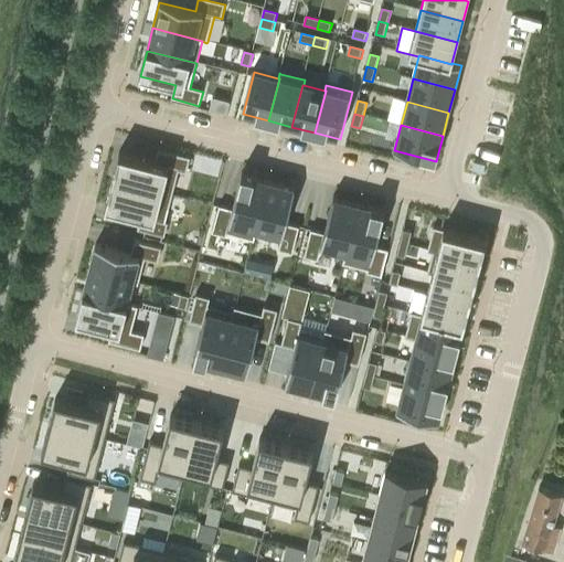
[(120,155),(113,181),(145,190),(172,197),(179,171),(187,173),(191,159),(159,150),(156,163),(120,155)]
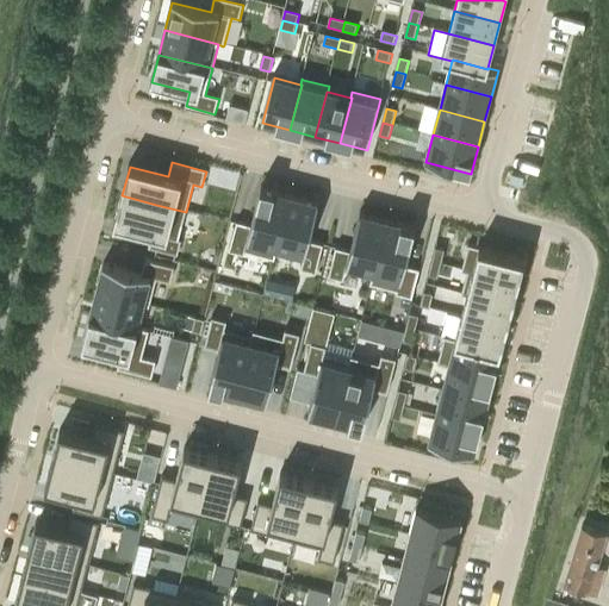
[(237,223),(230,251),(244,256),(246,252),(275,261),(277,255),(275,255),(291,195),(261,188),(252,226),(237,223)]
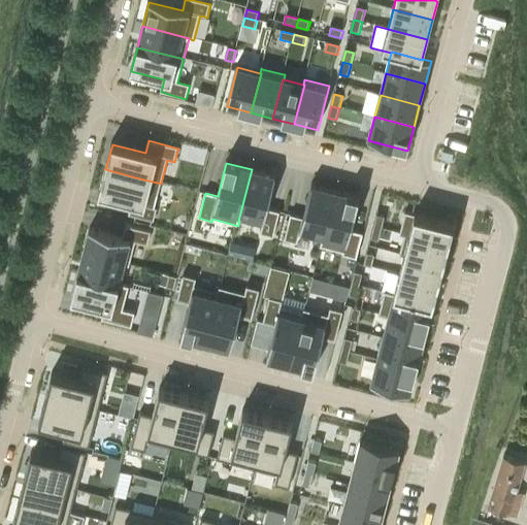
[(105,169),(99,194),(132,203),(129,216),(154,222),(158,208),(155,208),(161,184),(135,177),(105,169)]
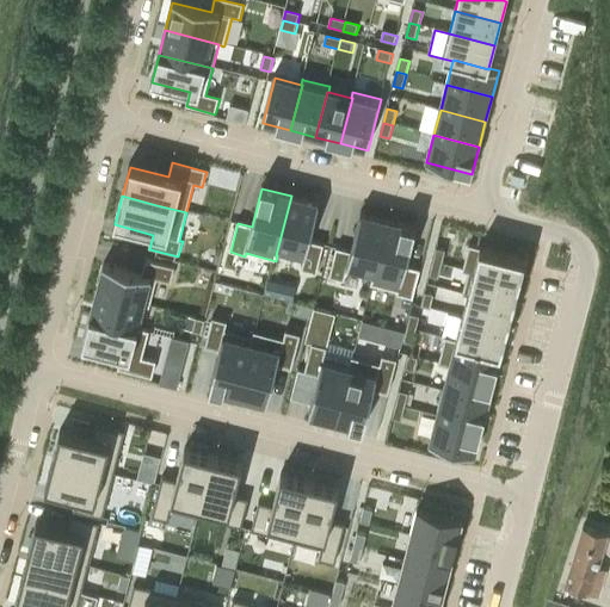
[(291,196),(276,255),(277,255),(305,262),(302,271),(316,274),(325,246),(309,242),(320,204),(291,196)]
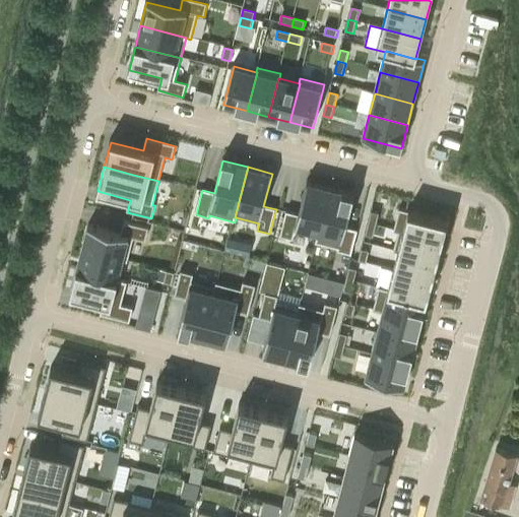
[(287,212),(280,237),(293,240),(295,234),(317,239),(318,239),(331,189),(308,183),(299,215),(287,212)]
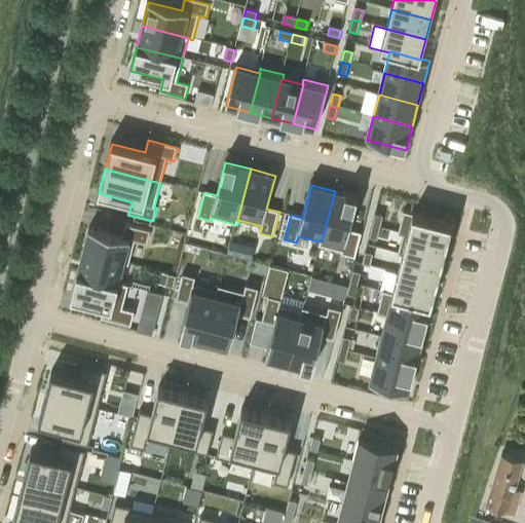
[(321,241),(320,247),(342,252),(342,255),(355,258),(362,233),(350,230),(359,197),(335,191),(322,241),(321,241)]
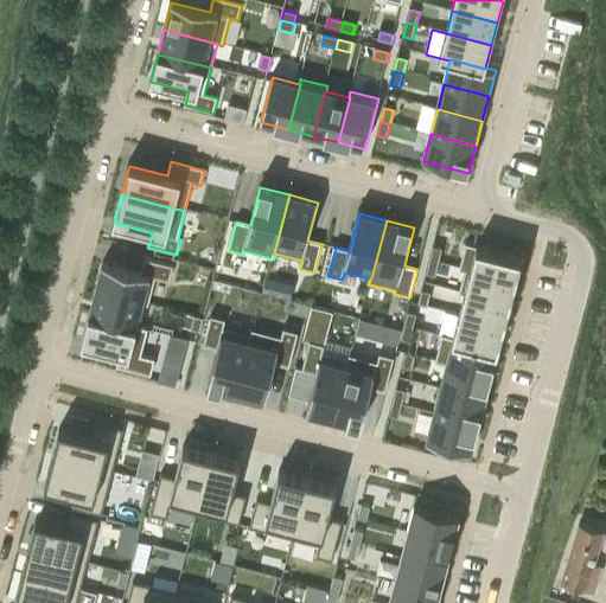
[(466,245),(460,271),(465,273),(465,271),(516,284),(523,260),(466,245)]
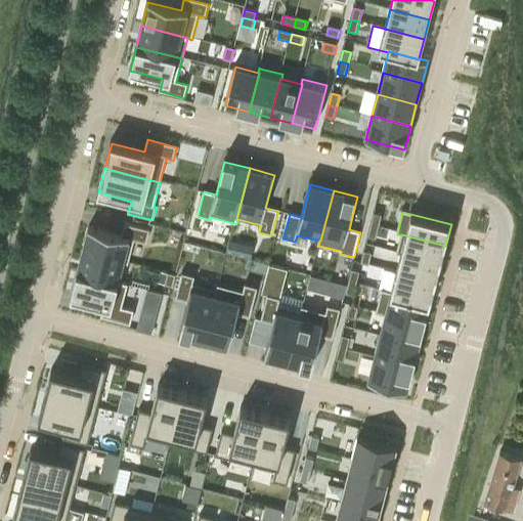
[(375,214),(372,226),(380,228),(383,216),(375,214)]
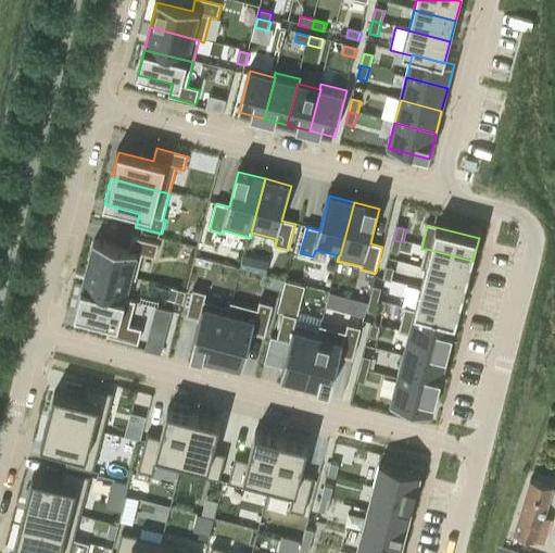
[(95,242),(88,267),(131,278),(131,279),(137,281),(143,255),(155,259),(160,246),(133,238),(129,251),(95,242)]
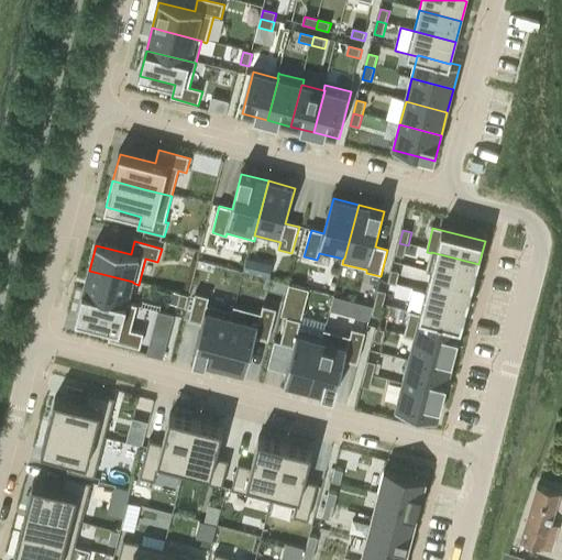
[(399,243),(395,255),(405,259),(408,245),(399,243)]
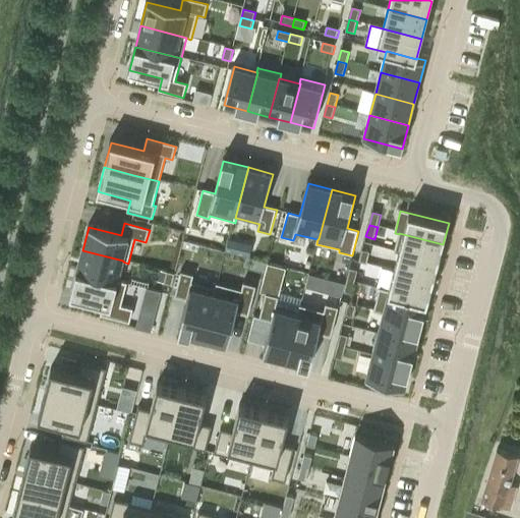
[(399,234),(394,252),(399,254),(399,253),(438,264),(443,244),(399,233),(399,234)]
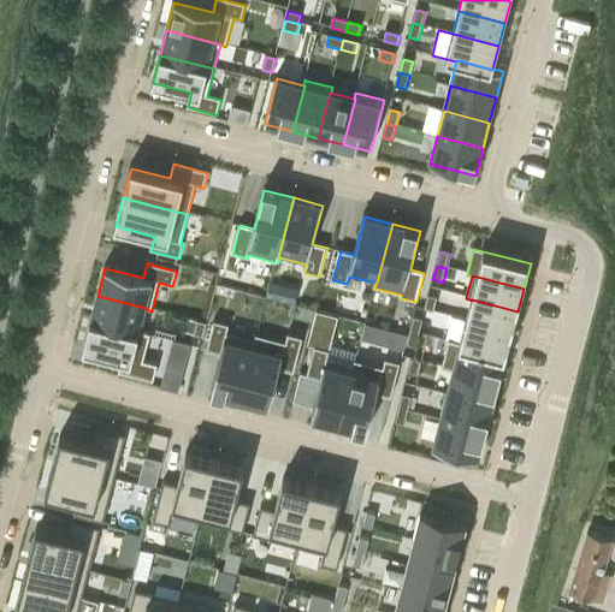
[(278,299),(282,284),(271,281),(267,296),(278,299)]
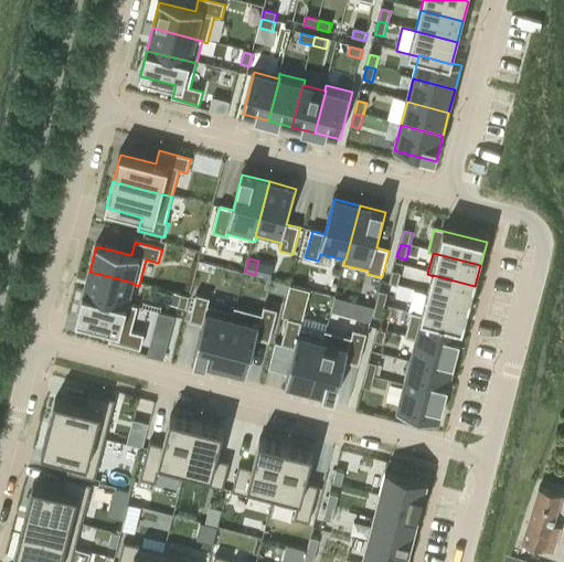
[(89,272),(84,295),(128,306),(128,305),(134,284),(134,283),(89,272)]
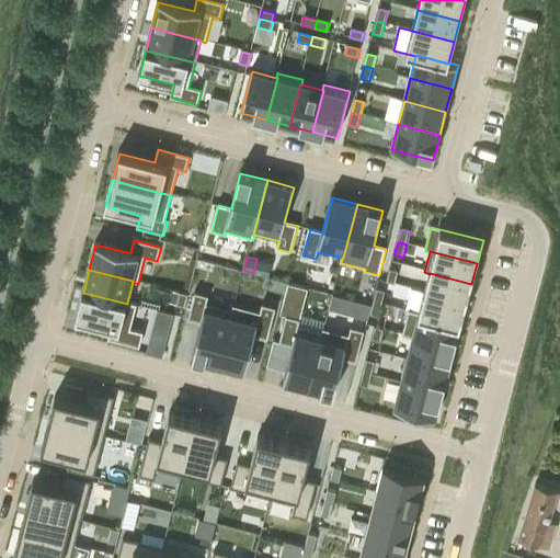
[(390,270),(387,283),(396,285),(399,272),(390,270)]
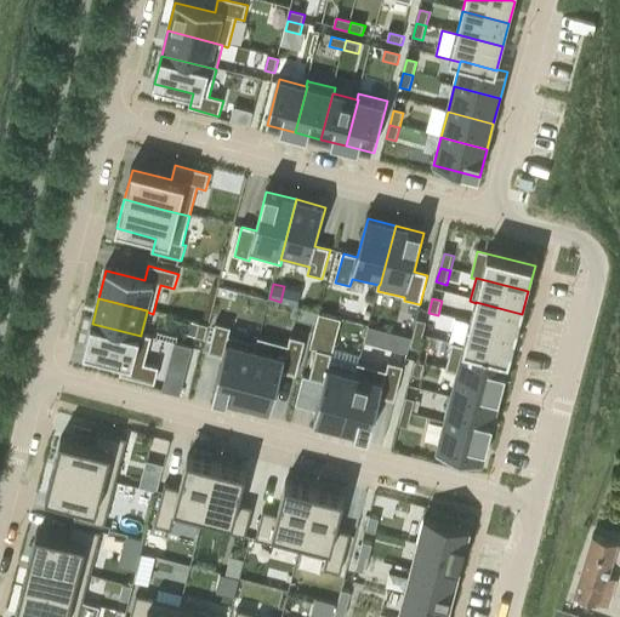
[(476,303),(470,324),(516,336),(522,314),(476,302),(476,303)]
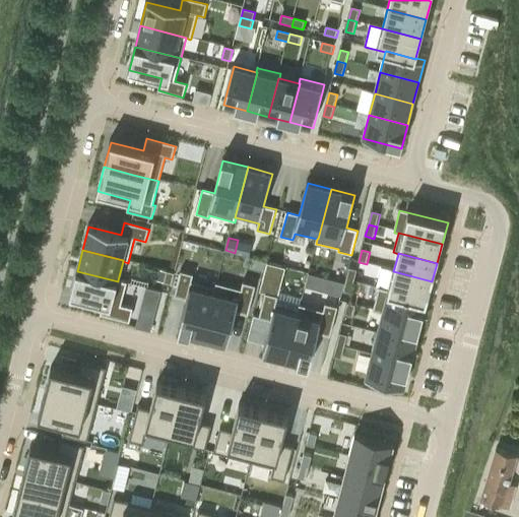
[(278,297),(279,293),(285,269),(267,264),(260,293),(266,294),(278,297)]
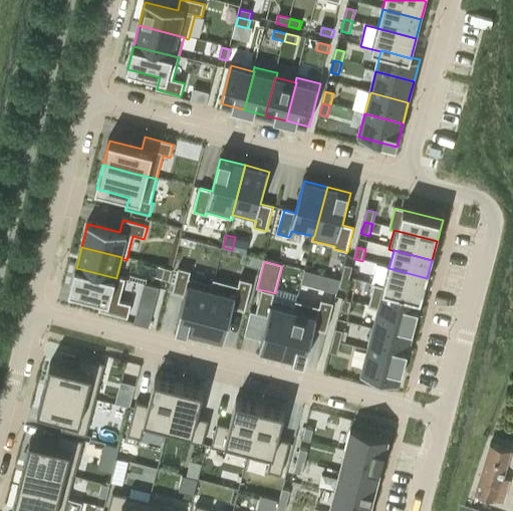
[(345,265),(342,277),(350,279),(353,267),(345,265)]
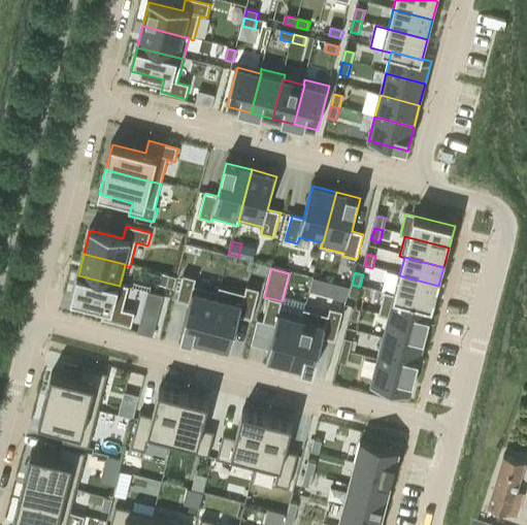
[(388,272),(383,292),(385,293),(394,295),(394,296),(433,306),(438,286),(399,275),(388,272)]
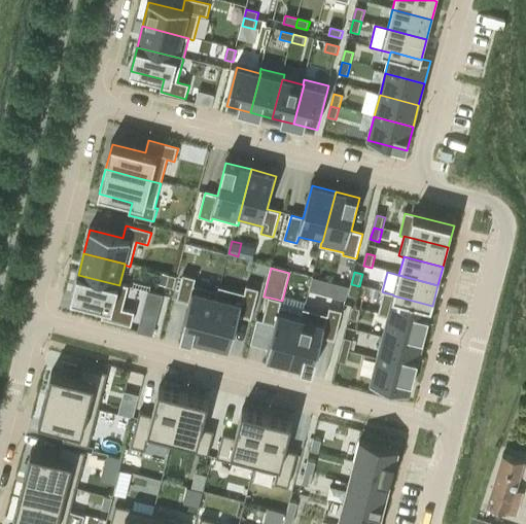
[(78,275),(72,299),(105,307),(102,319),(132,327),(135,313),(124,310),(130,287),(119,284),(119,285),(78,275)]
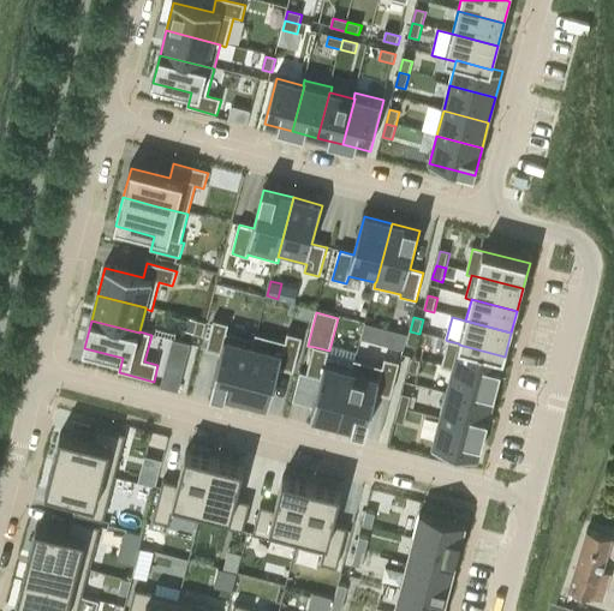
[(197,322),(194,335),(203,339),(207,324),(197,322)]
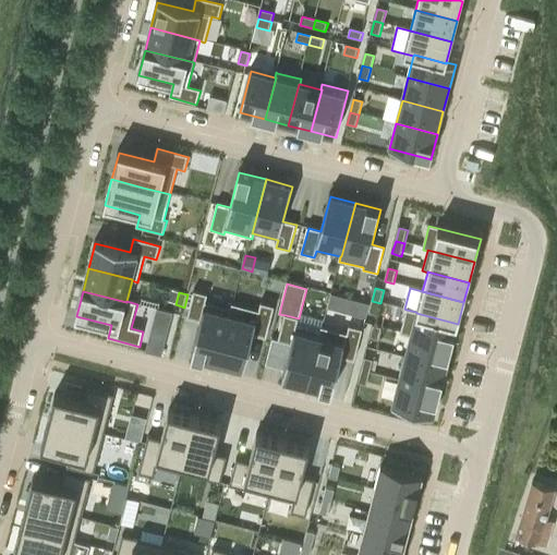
[(194,292),(188,318),(201,322),(192,357),(218,364),(232,309),(231,309),(206,302),(208,296),(194,292)]
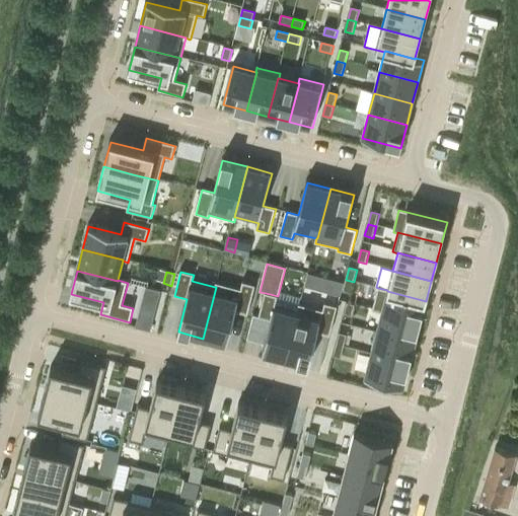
[(345,283),(331,279),(328,292),(341,296),(345,283)]
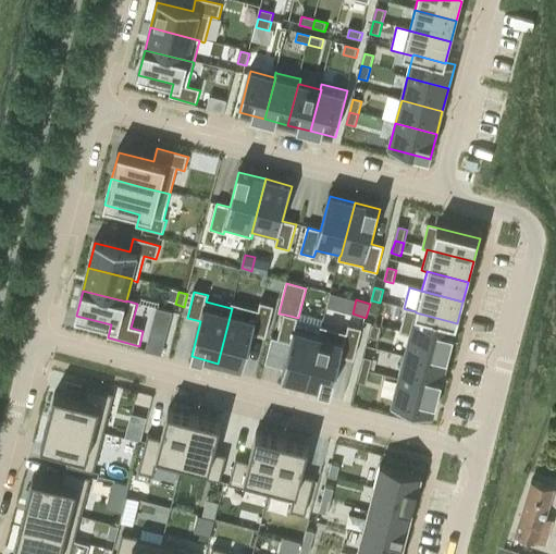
[(371,300),(368,314),(377,316),(380,303),(371,300)]
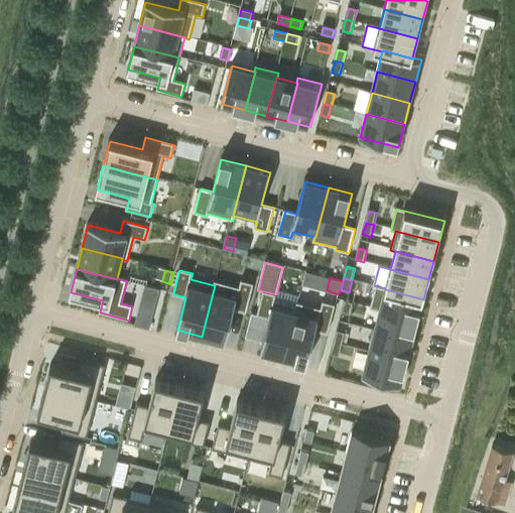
[(215,285),(202,337),(226,343),(234,309),(246,313),(254,284),(241,280),(239,287),(215,281),(214,285),(215,285)]
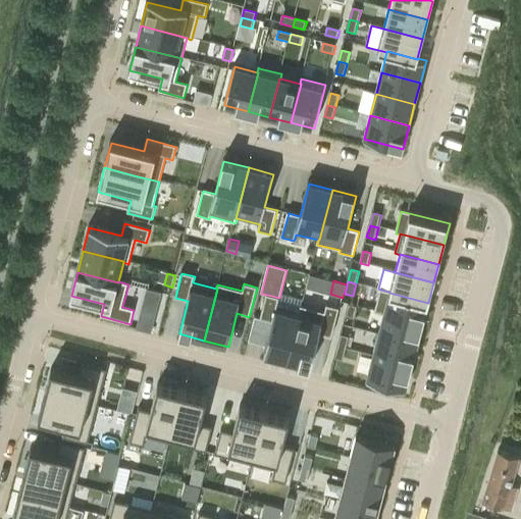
[(380,290),(374,312),(384,315),(384,314),(423,324),(428,303),(389,293),(389,292),(380,290)]
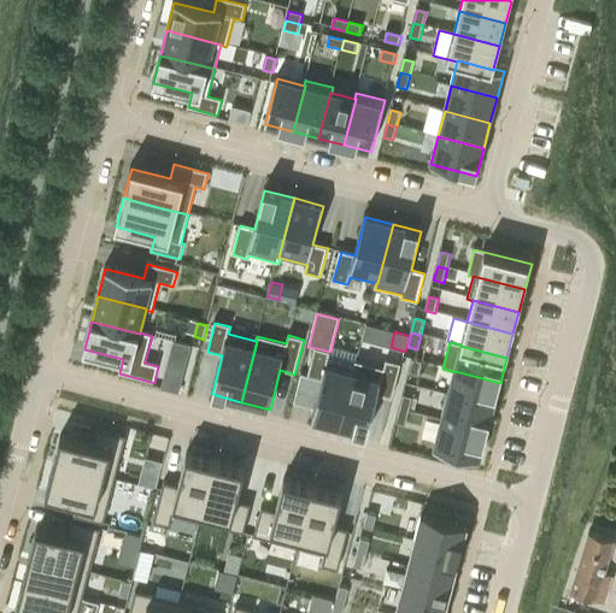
[(316,348),(308,378),(322,382),(312,420),(340,428),(355,373),(353,373),(356,361),(358,354),(332,347),(330,352),(316,348)]
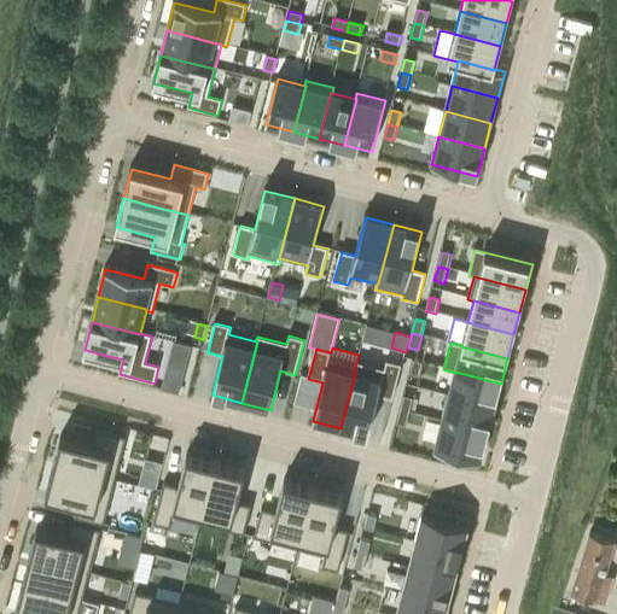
[(413,361),(409,375),(419,378),(423,363),(413,361)]
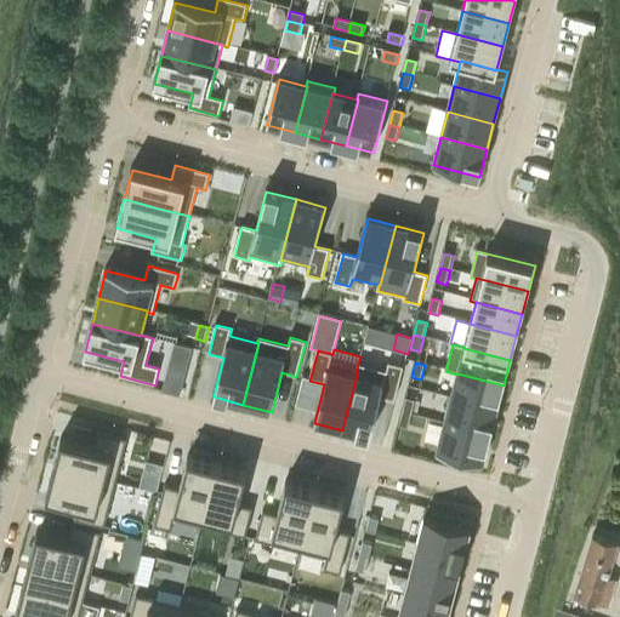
[(357,376),(342,430),(370,438),(380,399),(394,403),(404,367),(388,364),(387,372),(358,364),(356,376),(357,376)]
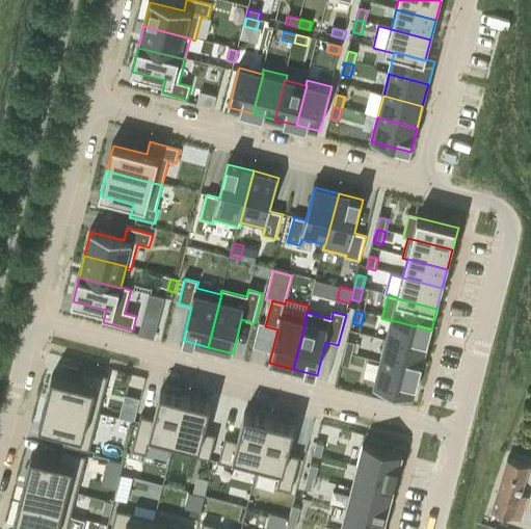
[(155,340),(160,320),(144,316),(138,337),(155,340)]
